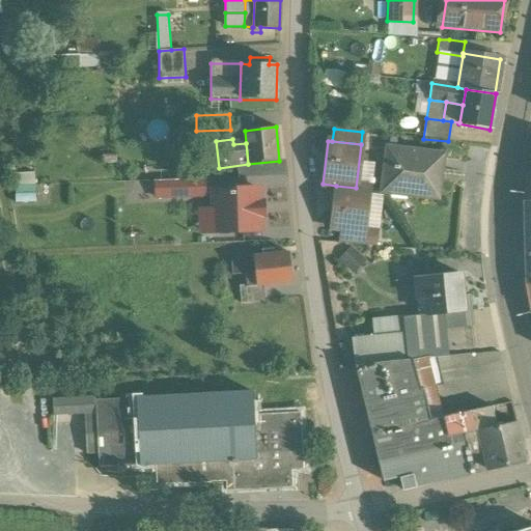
[(443,155),(386,147),(381,193),(438,199),(443,155)]
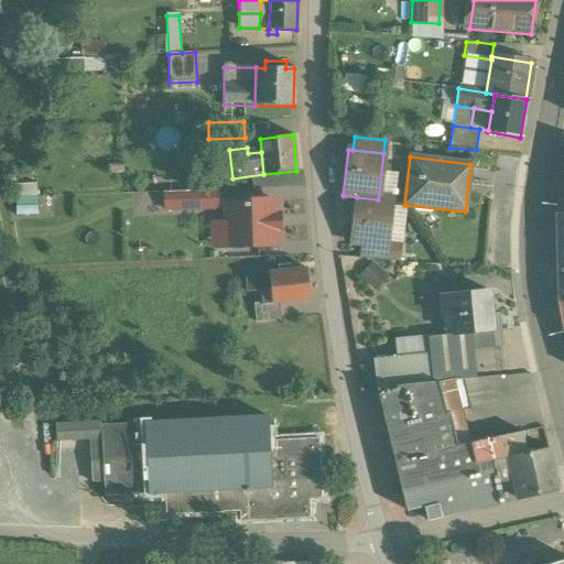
[(15,198),(36,198),(36,186),(11,186),(12,199),(15,198)]
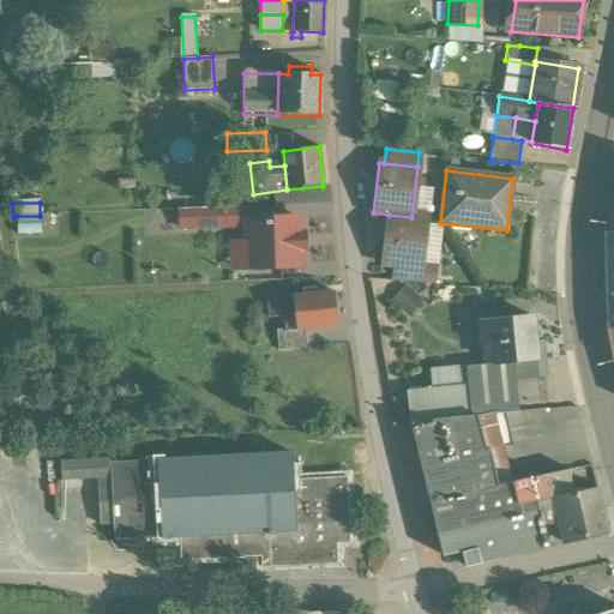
[(238,209),(179,211),(180,228),(238,227),(238,209)]
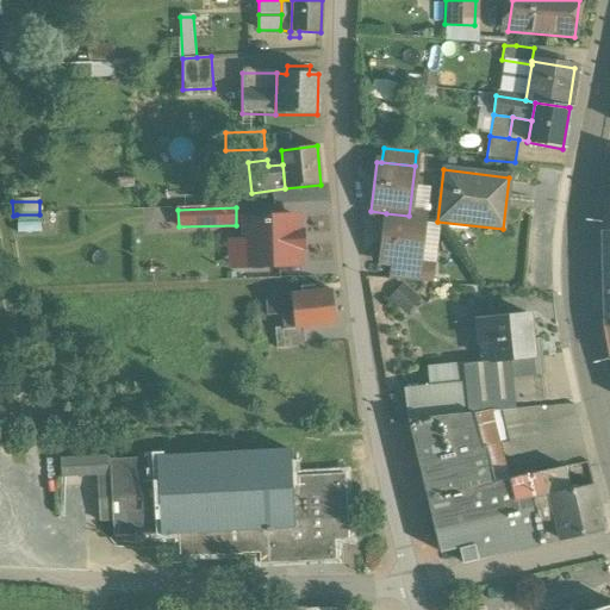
[(409,216),(386,213),(380,262),(393,265),(418,267),(418,265),(424,217),(409,216)]
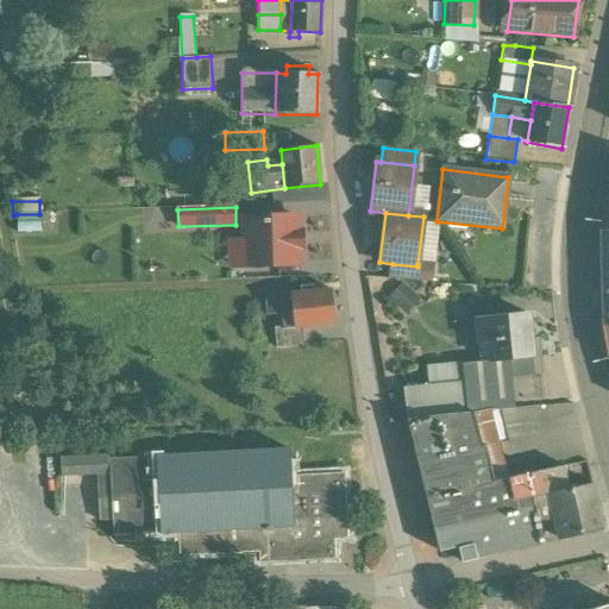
[(41,233),(39,214),(17,214),(18,233),(41,233)]
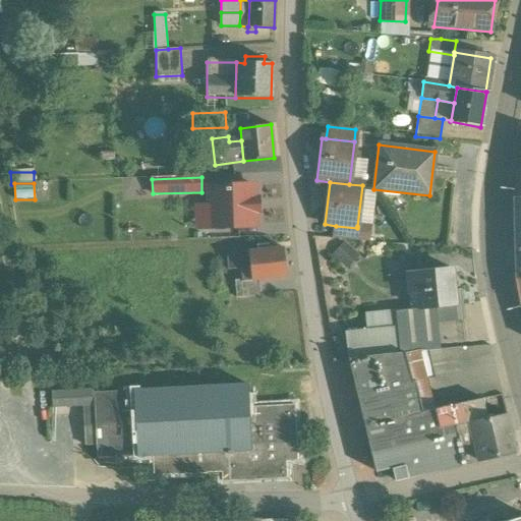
[(212,226),(255,225),(255,213),(258,213),(257,198),(254,198),(254,186),(210,188),(212,226)]
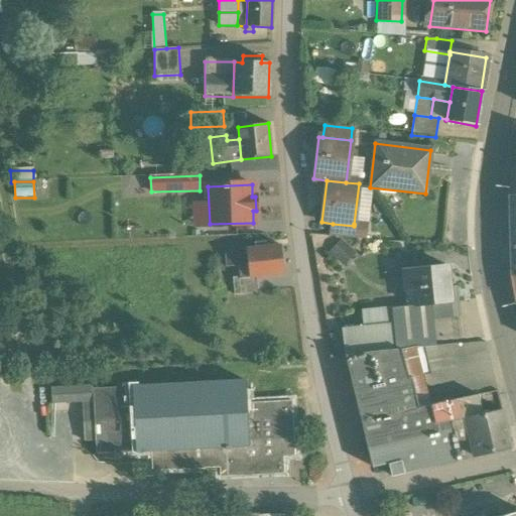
[(354,226),(333,224),(332,237),(364,239),(366,225),(354,224),(354,226)]
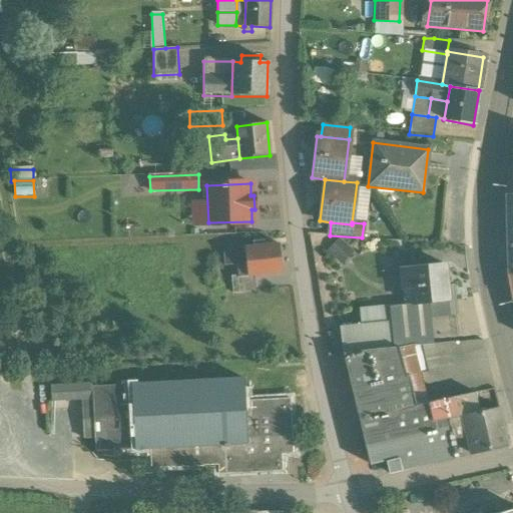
[(353,251),(340,239),(328,252),(341,265),(351,253),(353,251)]
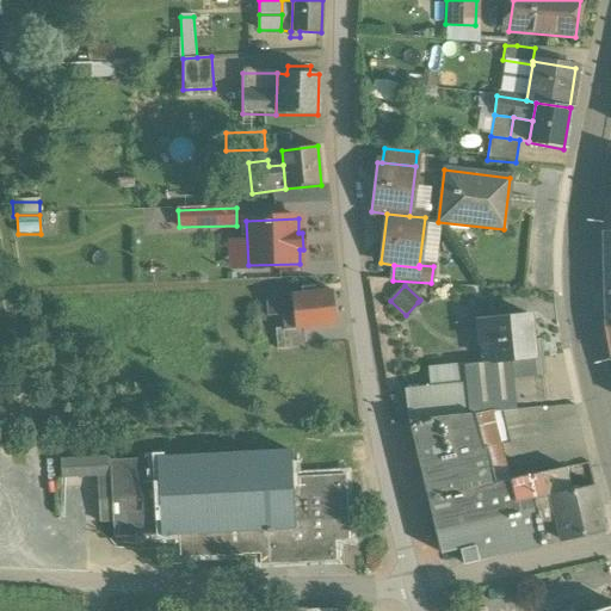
[(332,291),(312,294),(312,288),(302,288),(302,294),(291,295),(291,296),(294,314),(295,329),(303,328),(335,325),(332,291)]
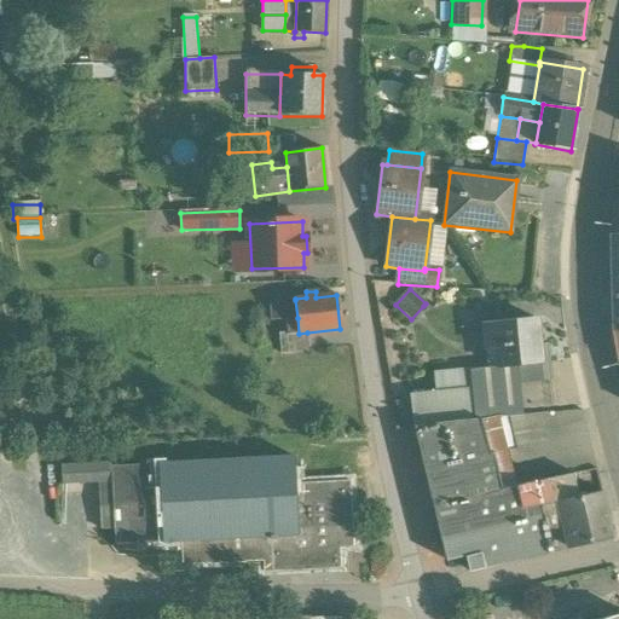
[(295,300),(268,302),(271,320),(287,319),(298,318),(295,300)]
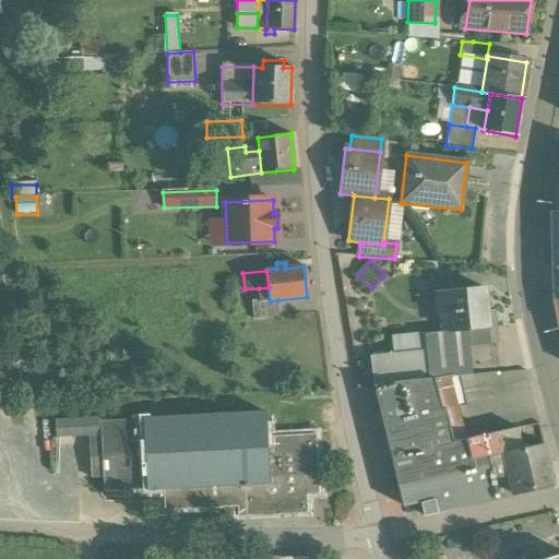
[(269,287),(259,288),(260,300),(260,302),(270,301),(269,287)]
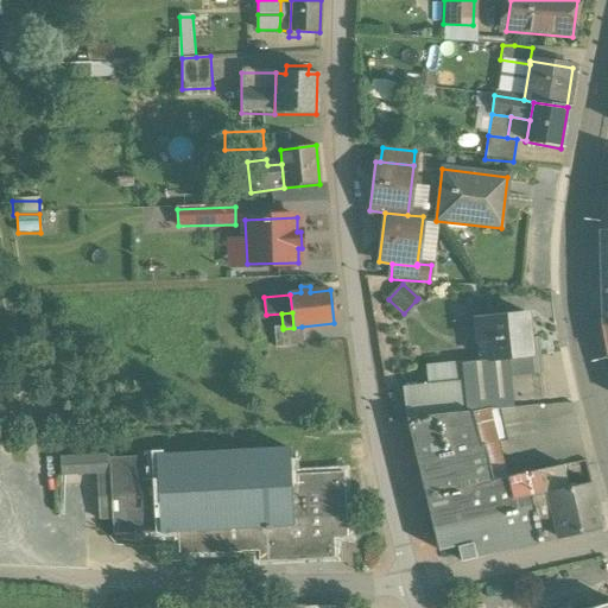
[(526,315),(475,321),(477,344),(486,343),(487,362),(506,360),(508,377),(539,373),(537,341),(530,342),(526,315)]
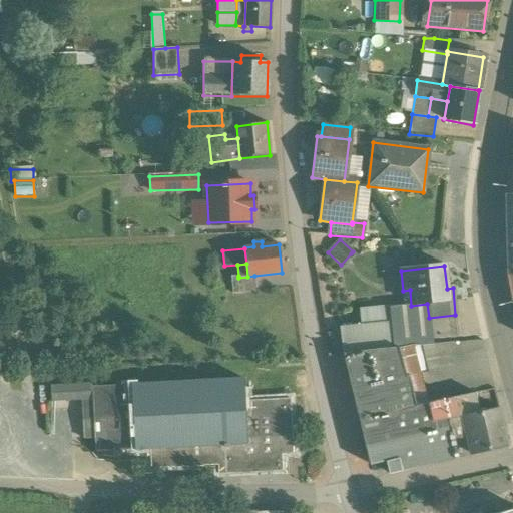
[(238,278),(238,276),(231,277),(232,294),(255,292),(254,276),(247,277),(238,278)]
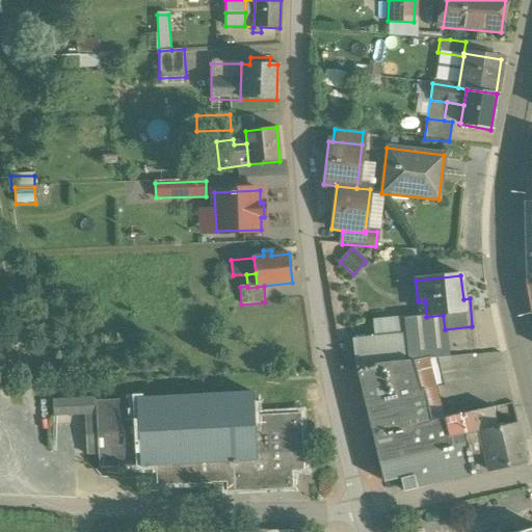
[(374,338),(352,340),(355,368),(414,362),(430,360),(448,358),(445,329),(443,315),(426,317),(404,319),(405,334),(374,338)]
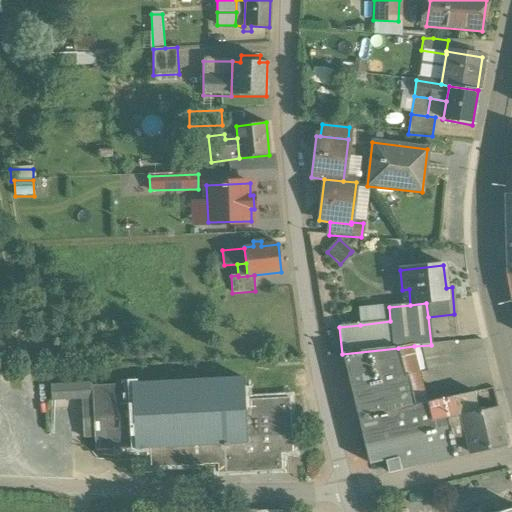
[(389,305),(358,309),(360,325),(390,321),(389,307),(389,305)]
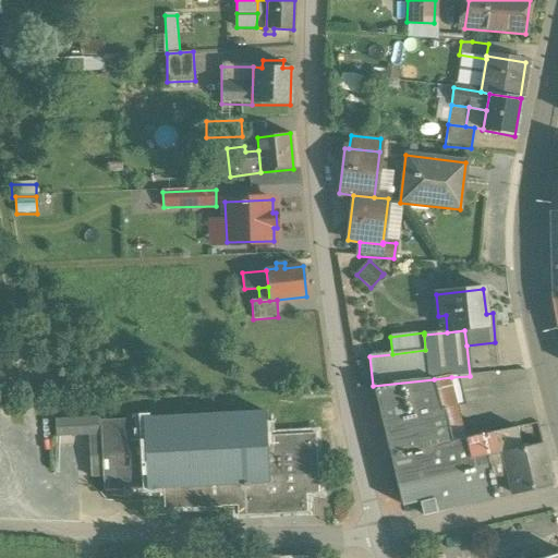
[(451,377),(434,379),(441,409),(445,409),(459,405),(451,377)]
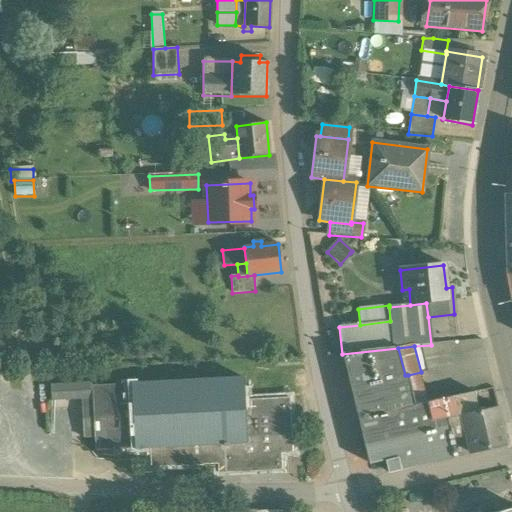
[(408,375),(405,375),(398,348),(342,354),(367,464),(385,460),(388,473),(457,457),(452,432),(448,433),(448,430),(465,426),(462,415),(478,411),(474,393),(415,405),(413,397),(411,392),(412,392),(408,375)]
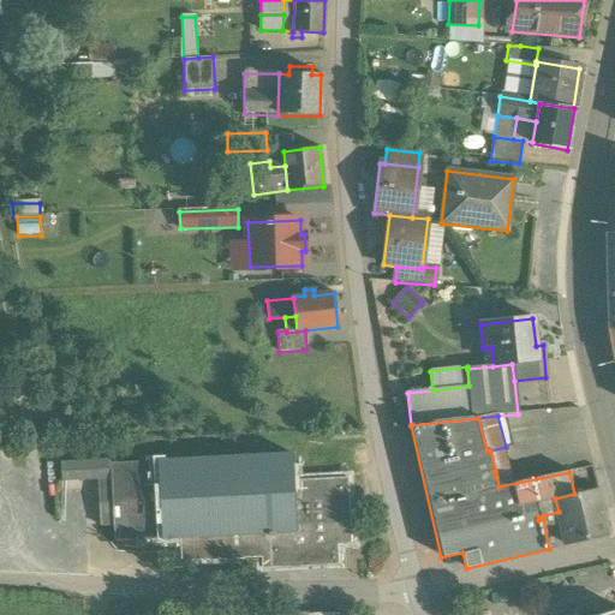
[(291,455),(157,461),(162,538),(180,538),(181,561),(262,557),(263,568),(338,563),(336,530),(348,529),(346,479),(293,482),(291,455)]
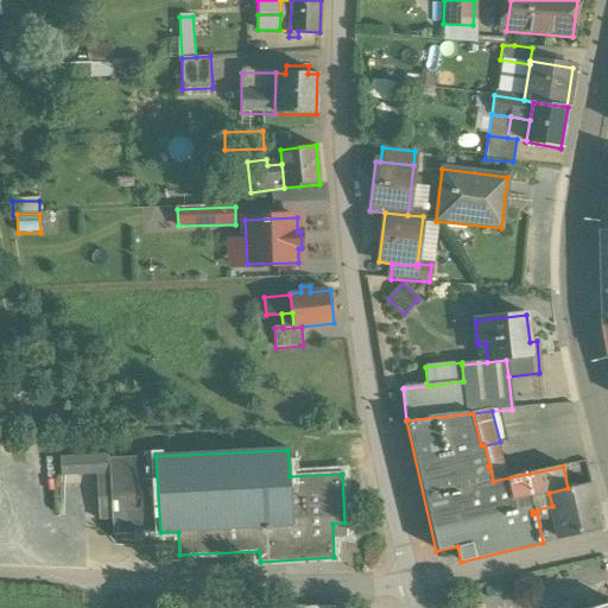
[(109,455),(59,457),(61,476),(96,475),(96,474),(109,474),(108,458),(109,458),(109,455)]
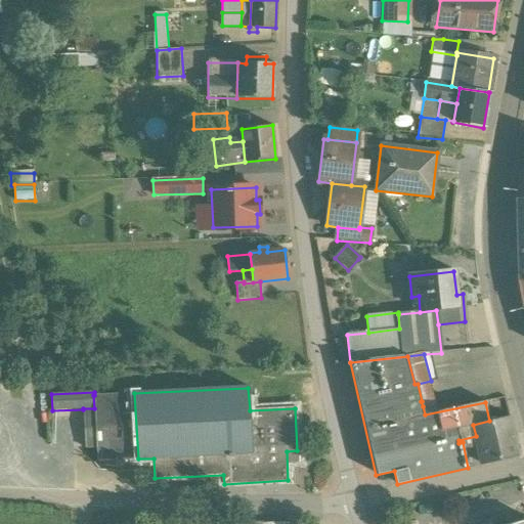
[(94,395),(93,395),(94,408),(83,409),(85,448),(96,448),(97,461),(138,459),(134,393),(94,395)]
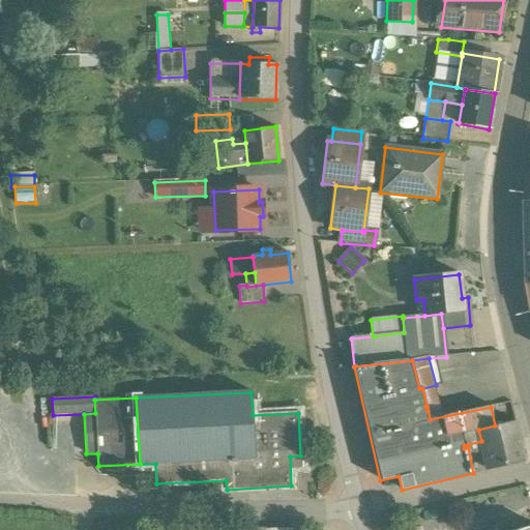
[(495,425),(478,430),(481,441),(488,470),(525,462),(516,421),(495,425)]
